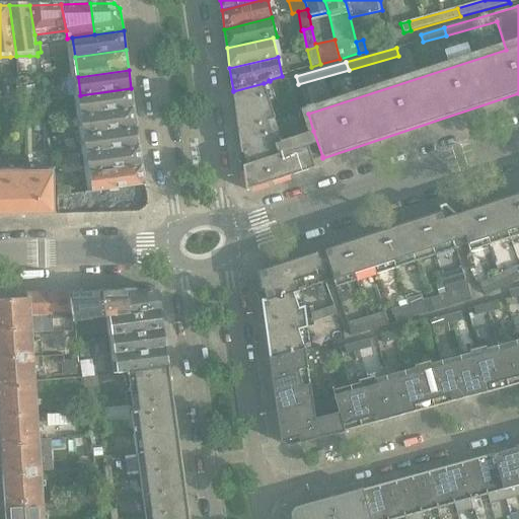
[(53,80),(44,81),(45,94),(55,93),(53,80)]
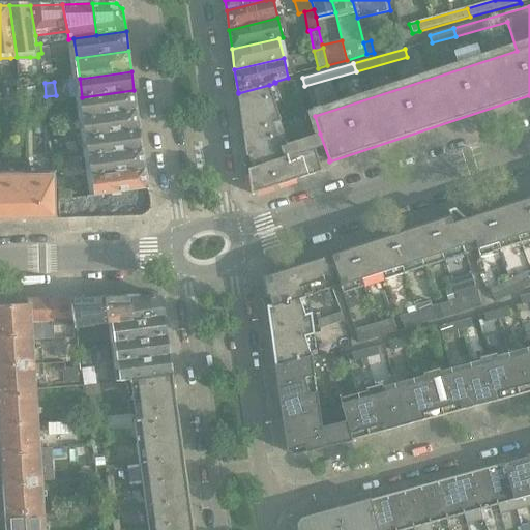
[(0,96),(15,95),(12,83),(0,84),(0,96)]
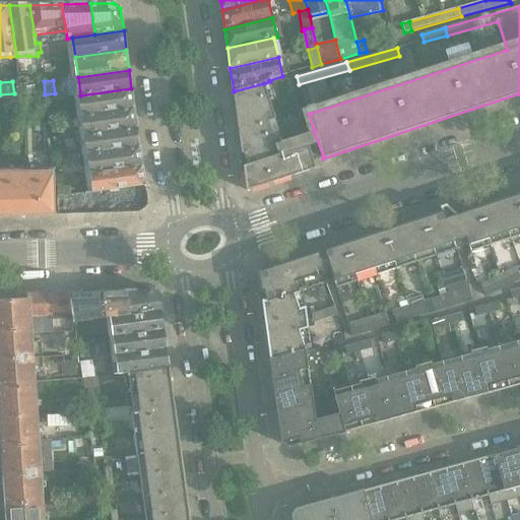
[(316,169),(313,159),(323,156),(314,131),(276,144),(269,122),(275,119),(264,83),(234,91),(242,154),(243,153),(245,167),(244,167),(247,191),(316,169)]
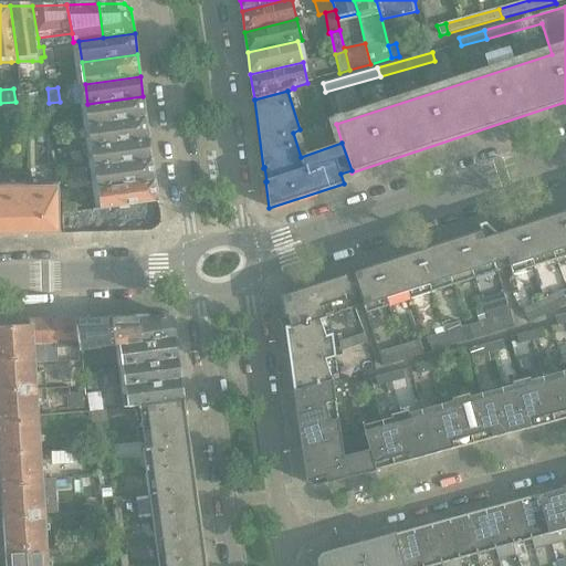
[(143,96),(87,104),(91,125),(146,117),(143,96)]
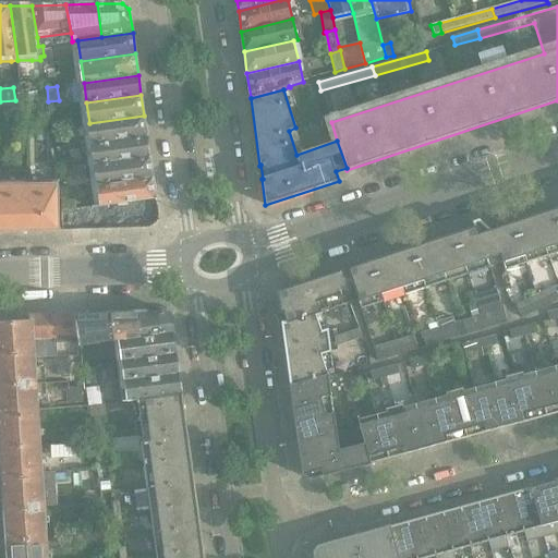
[(144,116),(89,123),(93,144),(146,136),(144,116)]
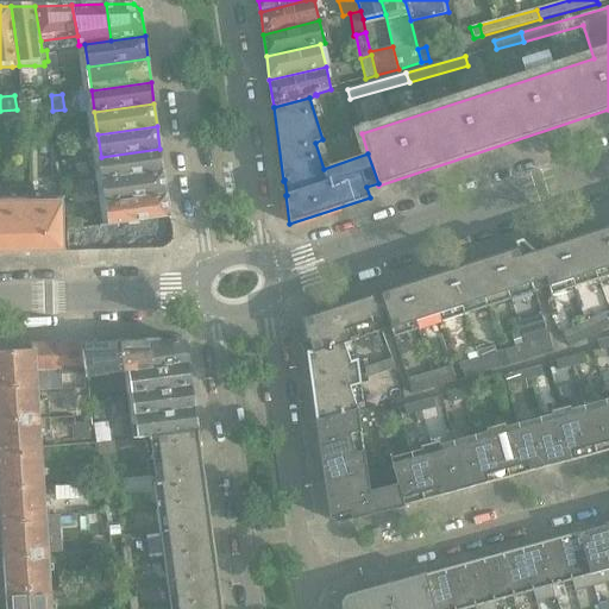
[(159,149),(101,157),(105,179),(163,170),(159,149)]
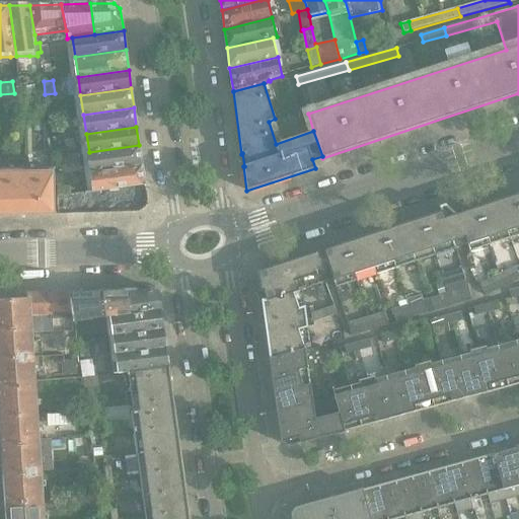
[(139,145),(89,152),(91,171),(142,164),(139,145)]
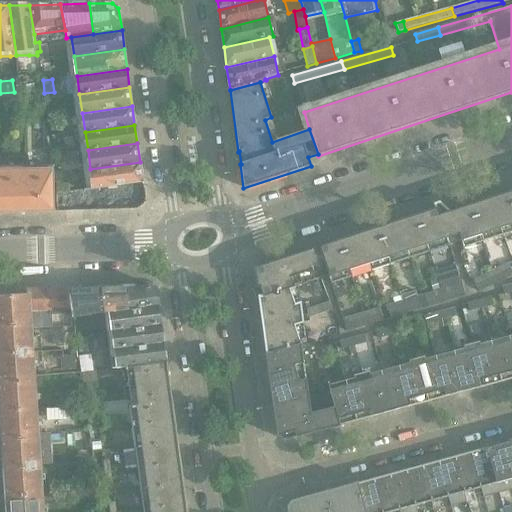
[(140,162),(90,169),(93,188),(142,181),(140,162)]
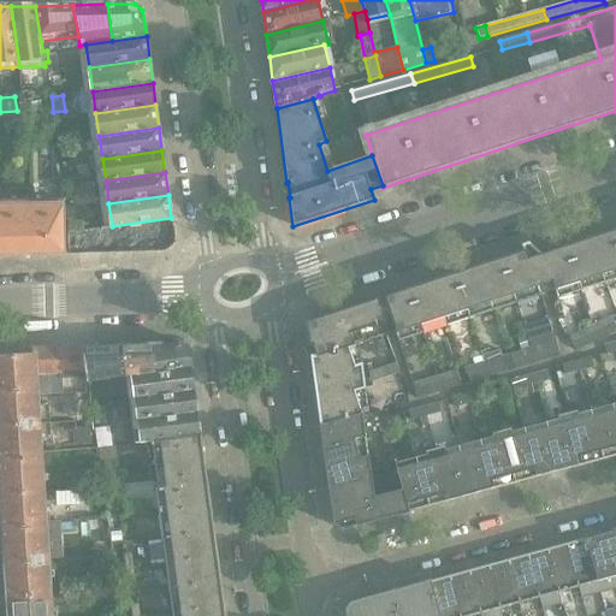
[(63,205),(0,206),(0,254),(64,254),(63,205)]
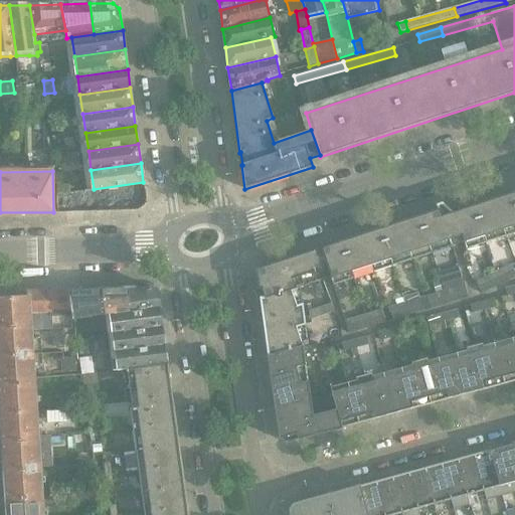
[(466,250),(514,233),(514,192),(442,216),(440,209),(381,228),(393,266),(452,246),(450,240),(461,236),(466,250)]
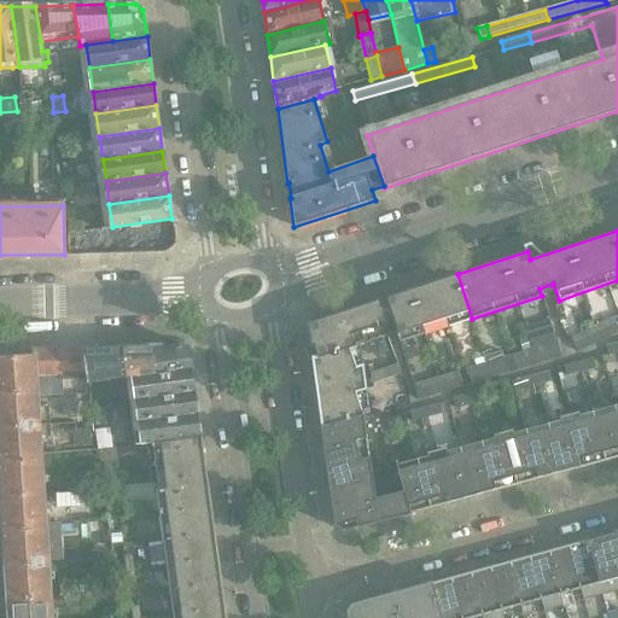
[(472,319),(458,274),(307,324),(310,348),(315,347),(318,356),(361,345),(396,333),(400,343),(472,319)]
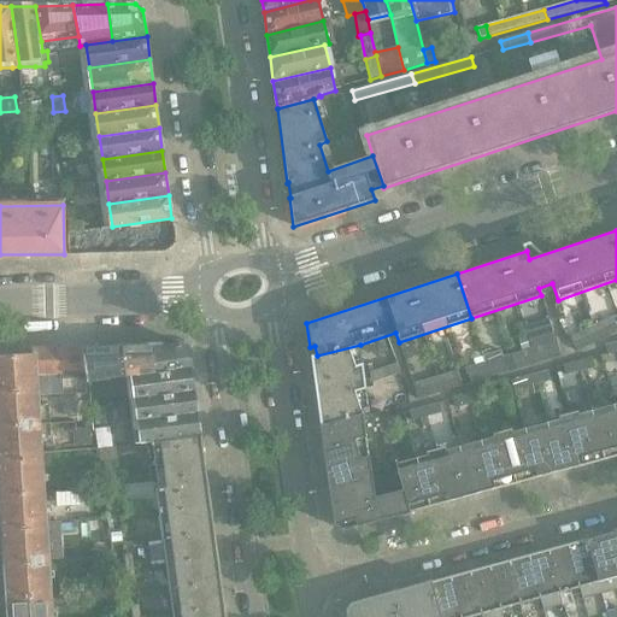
[(577,352),(616,331),(616,327),(612,317),(570,339),(577,352)]
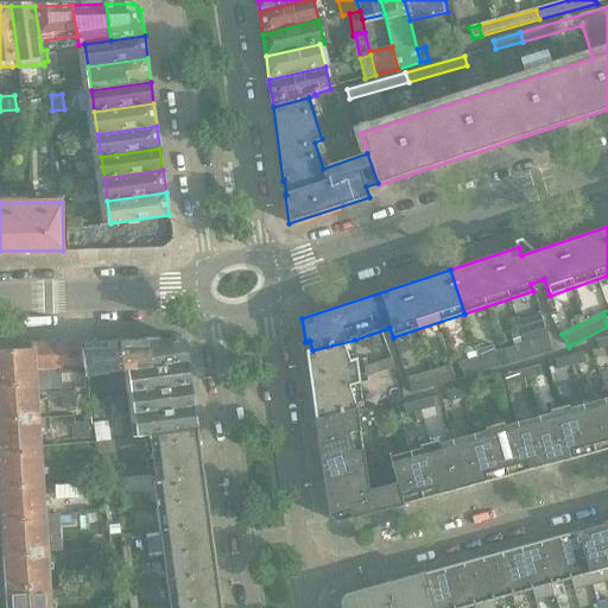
[(553,352),(549,337),(546,329),(521,336),(524,344),(504,350),(508,365),(553,352)]
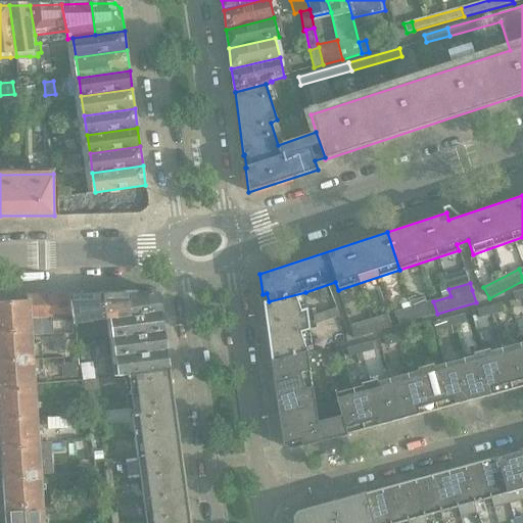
[(522,298),(522,290),(513,293),(515,301),(522,298)]
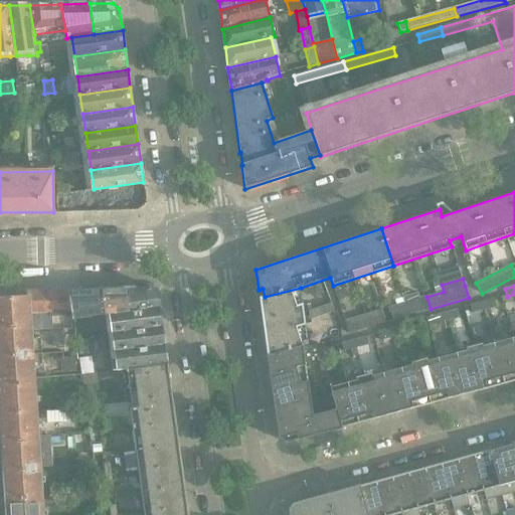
[(152,288),(101,290),(105,316),(109,315),(160,309),(158,294),(152,288)]
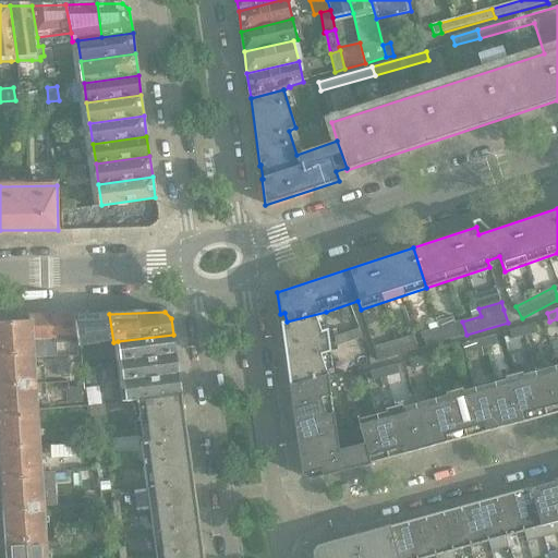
[(330,346),(326,312),(287,322),(281,324),(286,358),(330,346)]
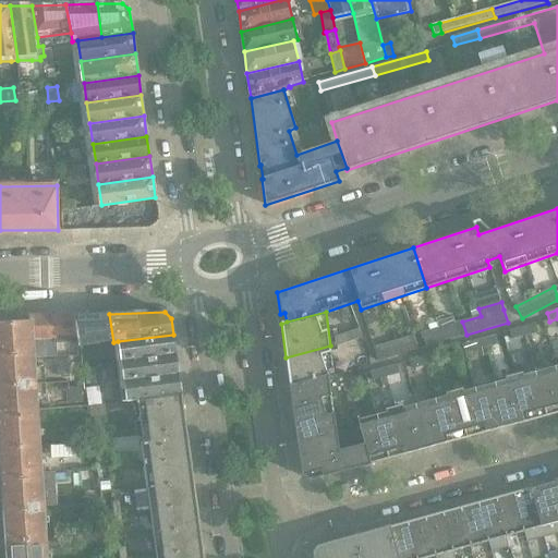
[(113,342),(109,314),(74,316),(77,341),(81,366),(94,364),(92,344),(113,342)]
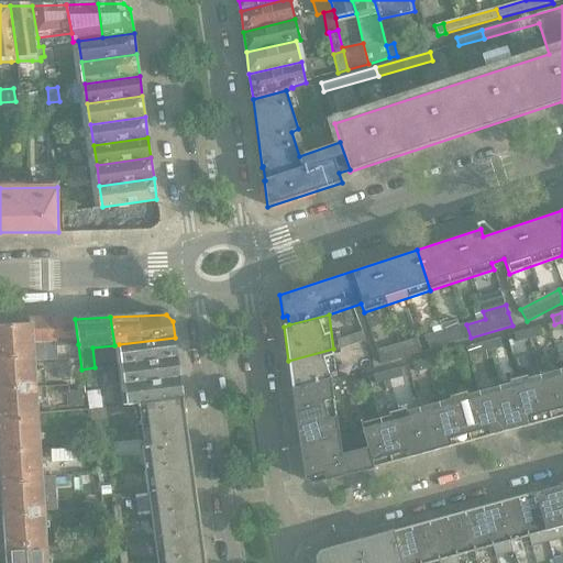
[(56,354),(55,319),(31,320),(31,326),(32,326),(33,355),(56,354)]
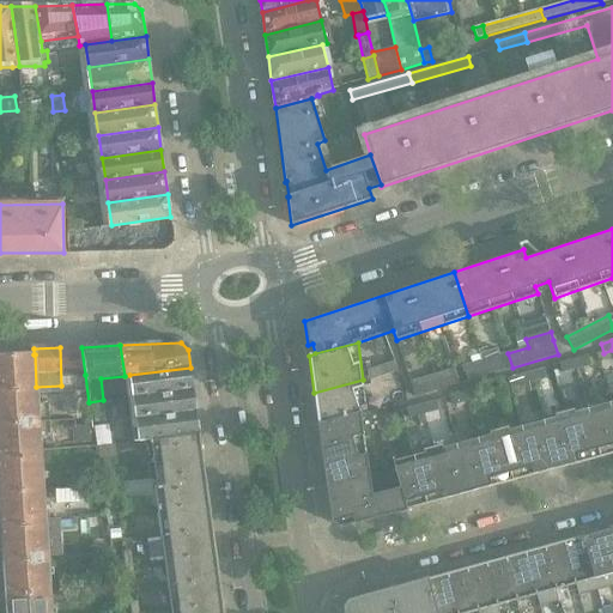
[(85,375),(82,347),(60,347),(61,386),(83,386),(82,376),(85,375)]
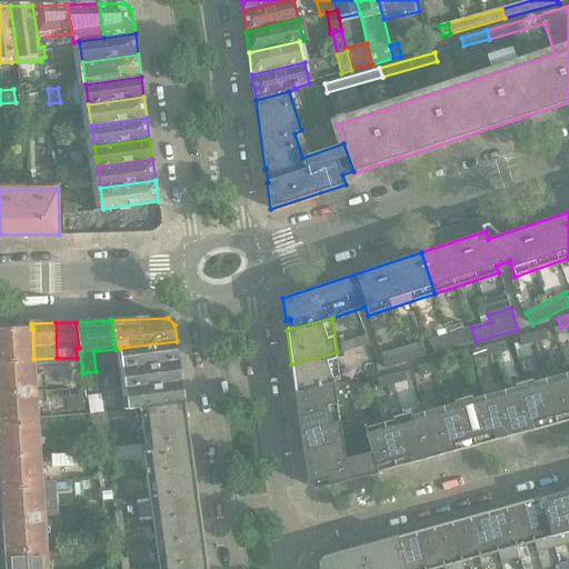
[(0,389),(36,387),(33,359),(32,329),(31,329),(0,330),(0,389)]
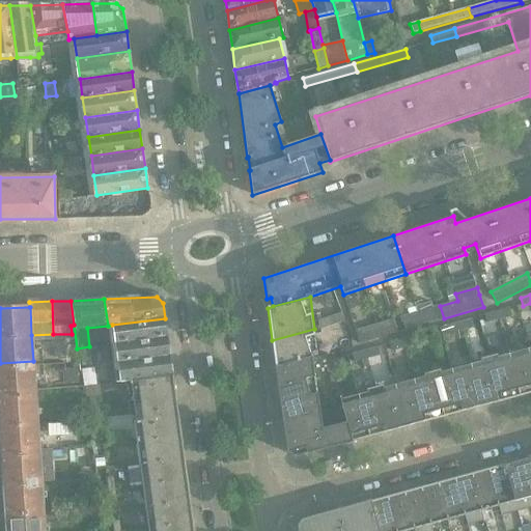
[(515,315),(513,307),(484,315),(486,324),(499,320),(501,329),(511,327),(510,320),(508,320),(508,317),(515,315)]
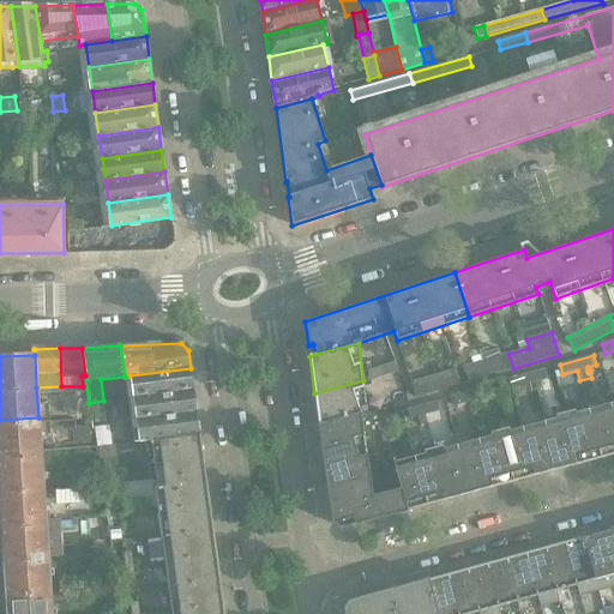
[(505,371),(500,356),(464,367),(469,381),(505,371)]
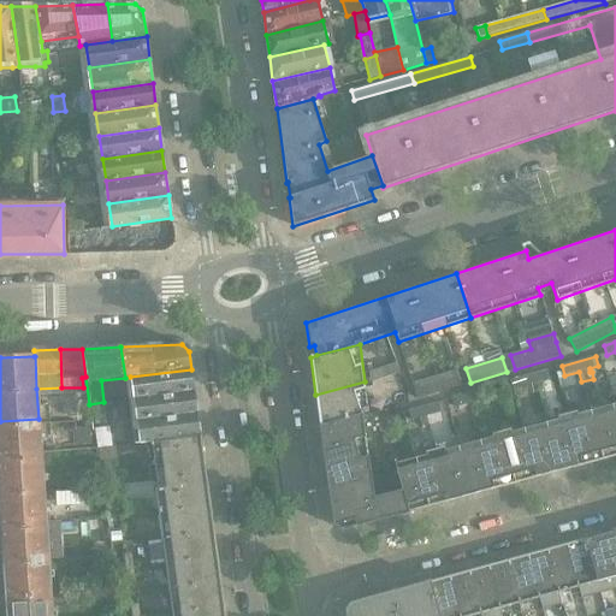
[(400,373),(396,363),(368,372),(372,381),(400,373)]
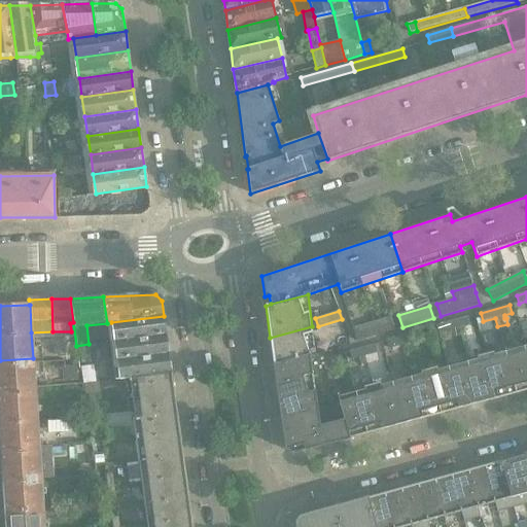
[(164,316),(111,322),(114,341),(167,335),(164,316)]
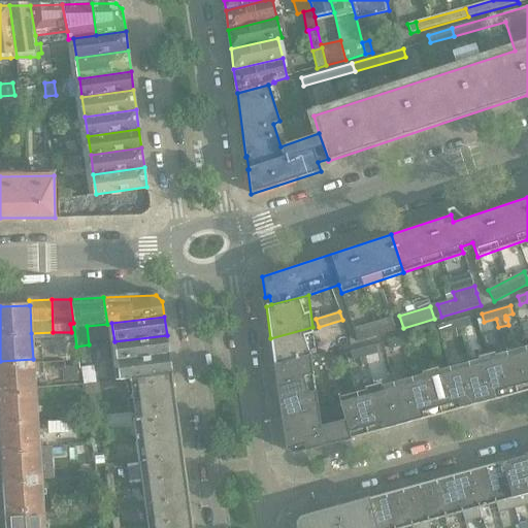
[(396,331),(392,318),(354,329),(357,342),(396,331)]
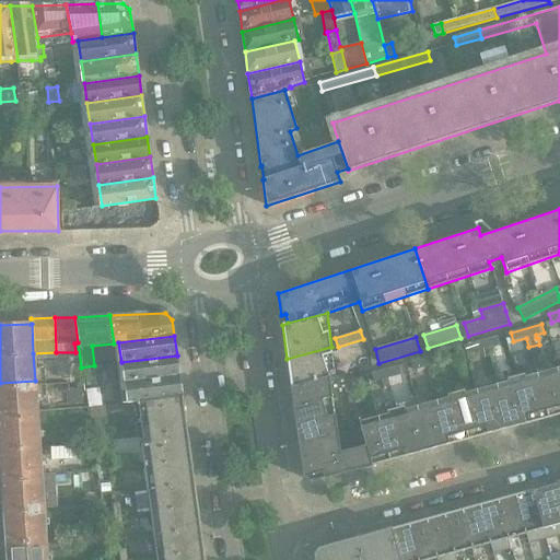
[(500,346),(498,337),(471,345),(474,352),(500,346)]
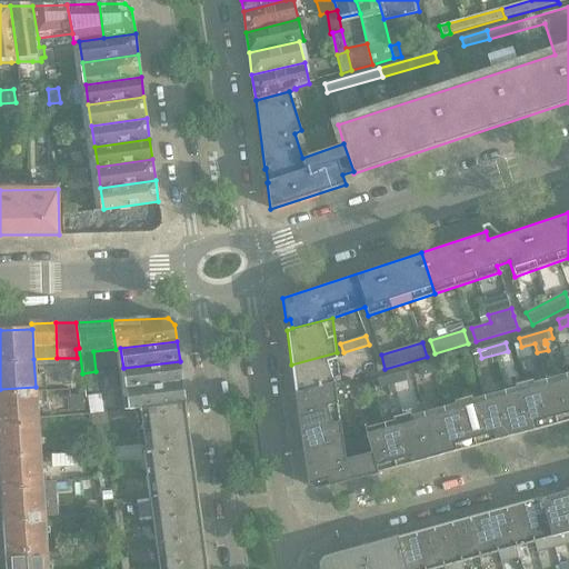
[(340,381),(337,352),(291,365),(296,393),(335,383),(340,381)]
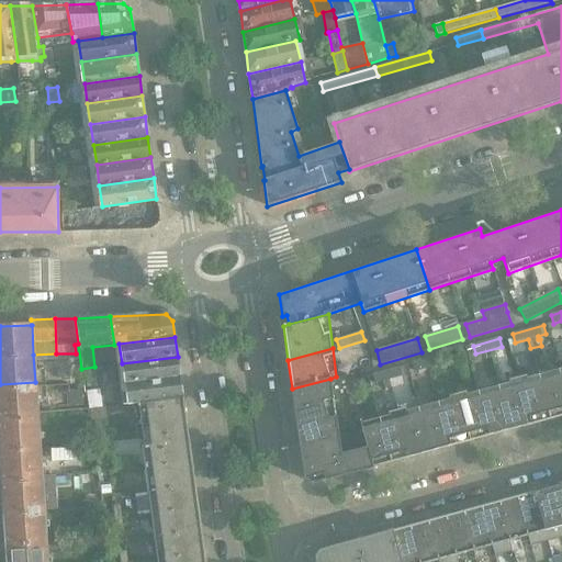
[(180,377),(178,357),(122,363),(124,383),(180,377)]
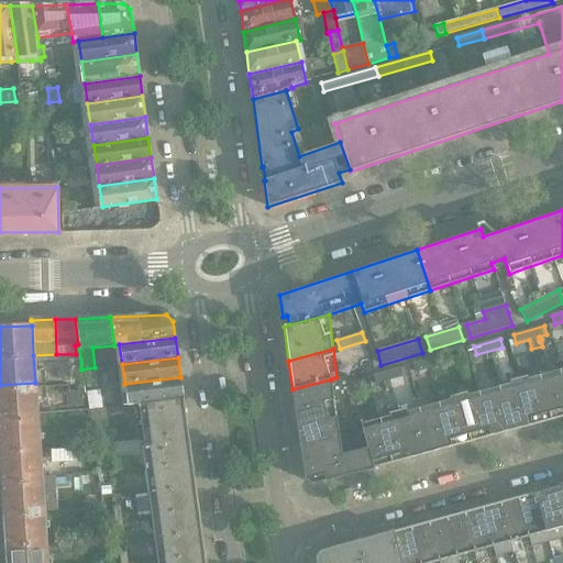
[(442,365),(440,357),(414,364),(416,373),(442,365)]
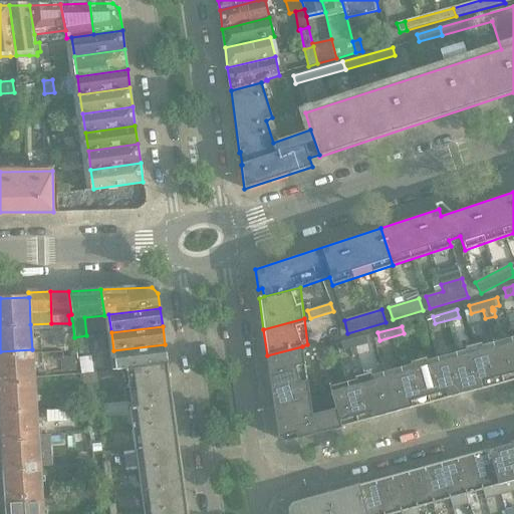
[(88,347),(86,335),(74,337),(77,355),(86,354),(89,353),(88,347)]
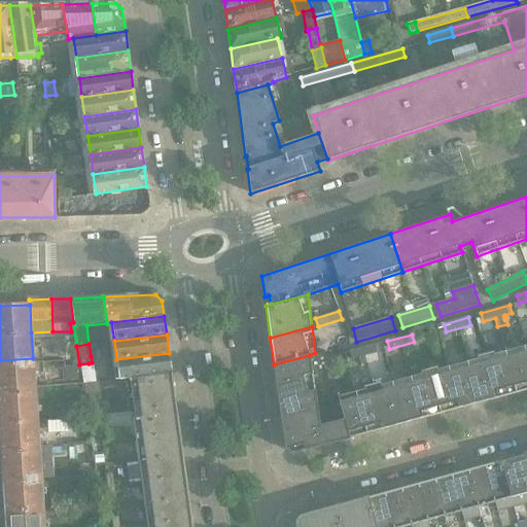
[(377,353),(375,345),(350,352),(352,360),(377,353)]
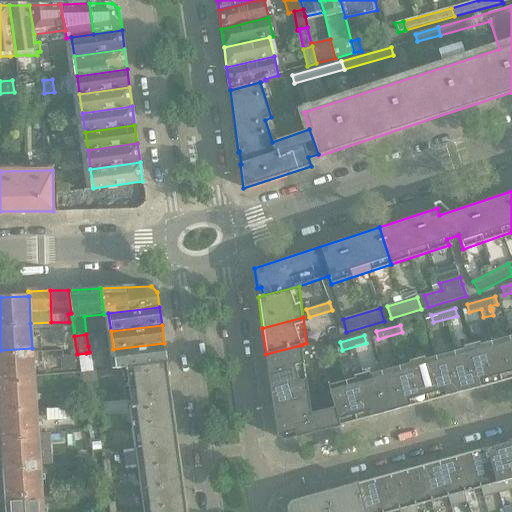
[(381,414),(511,378),(511,335),(480,345),(479,342),(464,346),(464,349),(425,359),(424,357),(416,359),(409,361),(409,364),(370,374),(381,414)]
